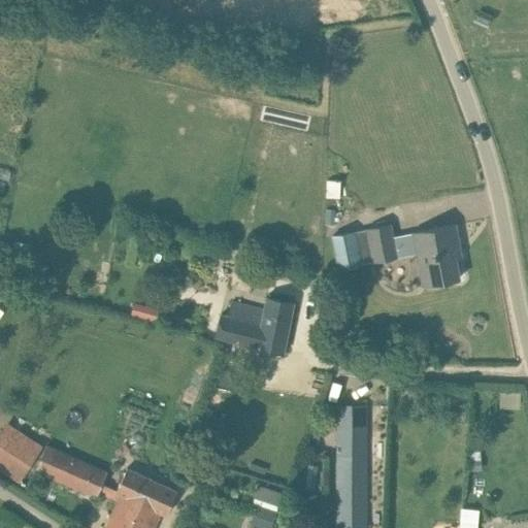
[(373,261),(397,257),(390,224),(367,229),(373,261)]
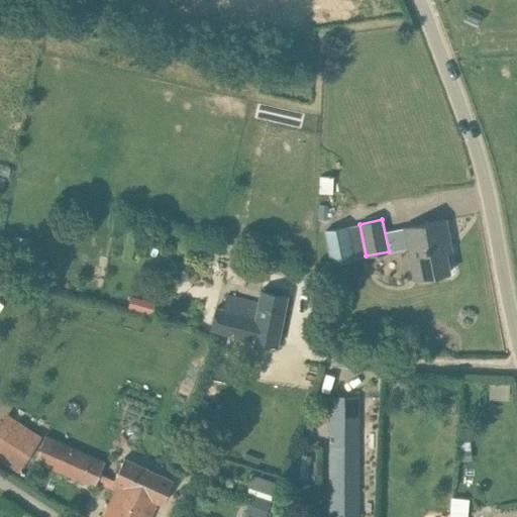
[(451,249),(445,219),(404,227),(414,279),(449,272),(445,251),(451,249)]
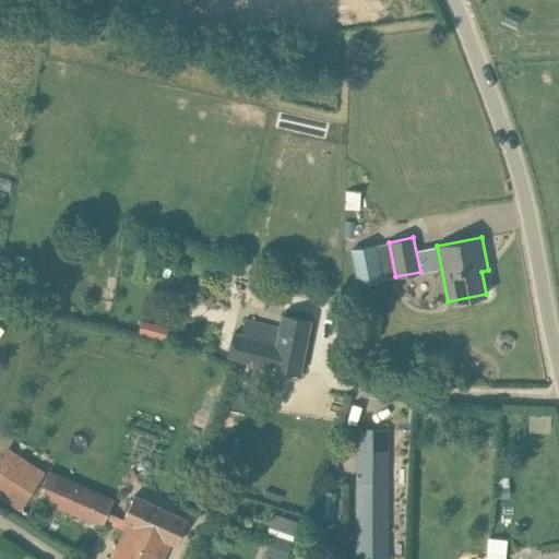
[(382,278),(377,242),(349,248),(357,285),(382,278)]
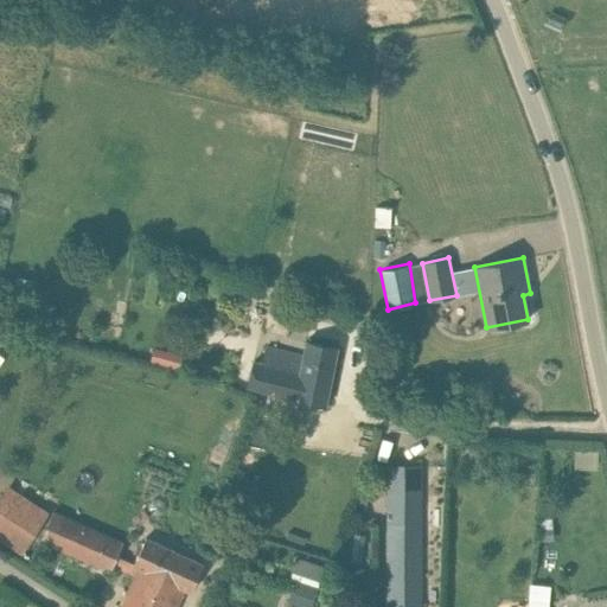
[(338,347),(314,343),(306,340),(304,356),(267,346),(262,364),(254,362),(247,387),(294,398),(302,401),(326,406),(338,347)]
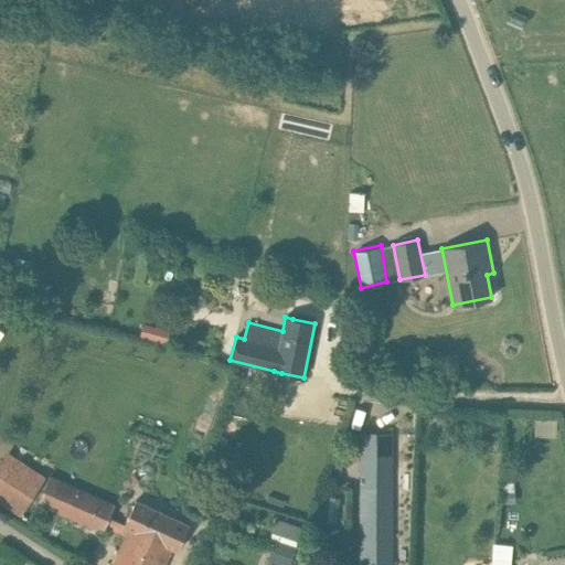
[(169,331),(144,323),(139,337),(164,344),(169,331)]
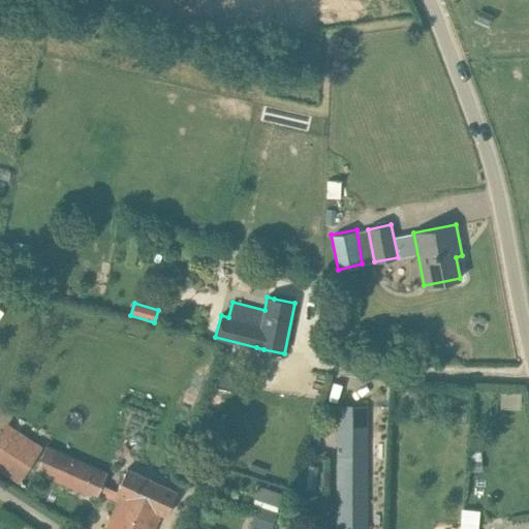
[(367,456),(367,427),(367,406),(338,406),(339,456),(340,456),(339,528),(366,528),(366,456),(367,456)]
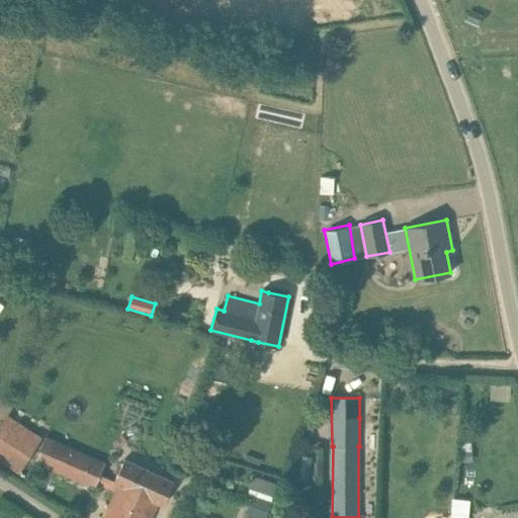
[(0,425),(0,458),(18,471),(36,444),(2,422),(0,425)]
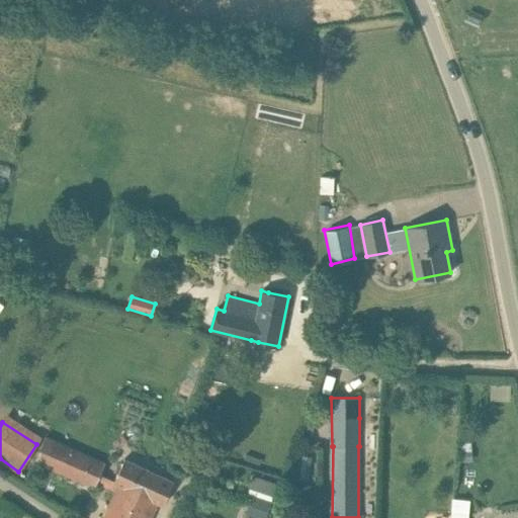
[(150,517),(158,502),(163,504),(174,481),(124,458),(114,481),(100,475),(105,462),(46,436),(34,460),(94,487),(97,481),(115,489),(102,517),(150,517)]
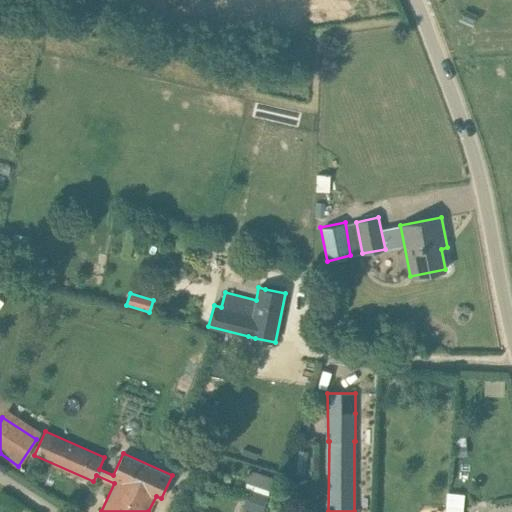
[(247,508),(245,511),(262,511),(269,494),(250,488),(243,507),(247,508)]
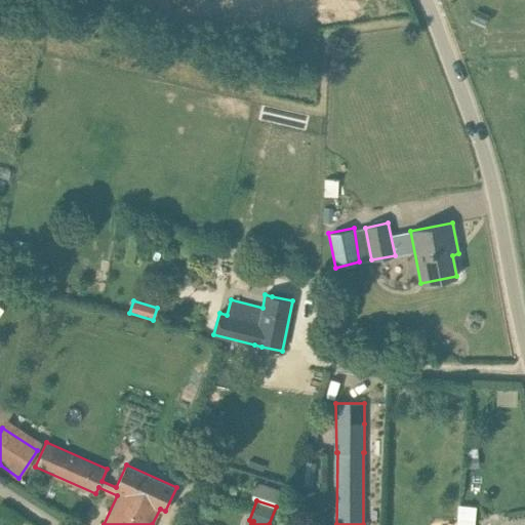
[(474,524),(476,507),(459,505),(457,524),(474,524)]
